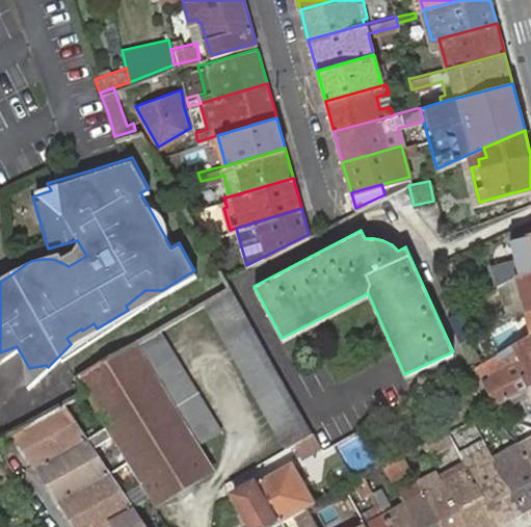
[(530,270),(530,231),(509,237),(520,273),(530,270)]
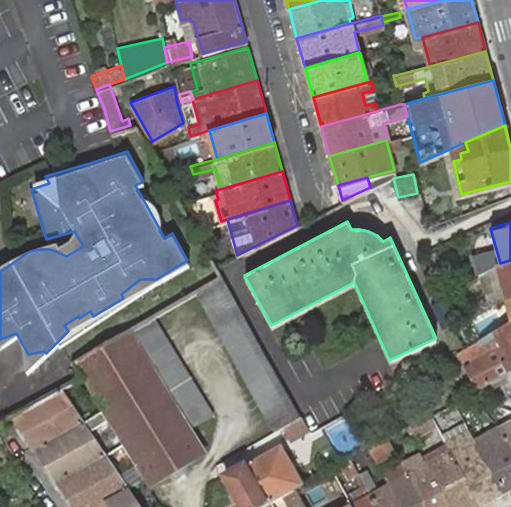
[(486,304),(506,299),(510,297),(510,260),(500,263),(496,264),(478,273),(486,304)]
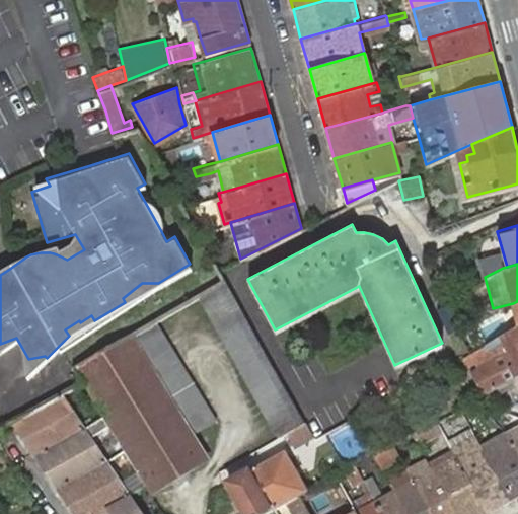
[(303,420),(225,279),(200,293),(278,434),(303,420)]
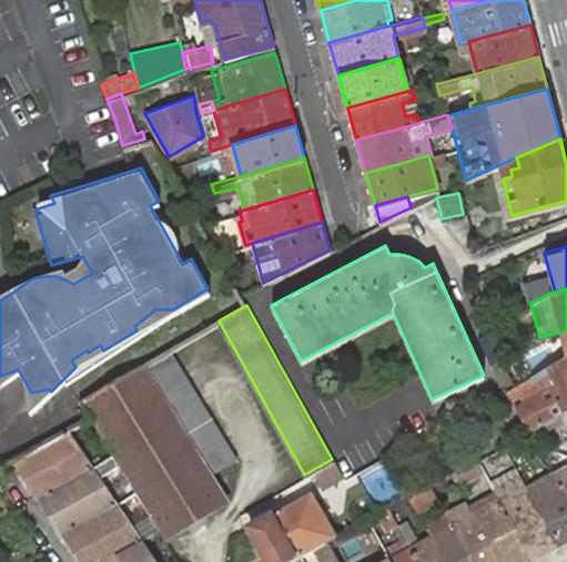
[(149,323),(173,309),(155,309),(145,317),(134,326),(137,330),(149,323)]
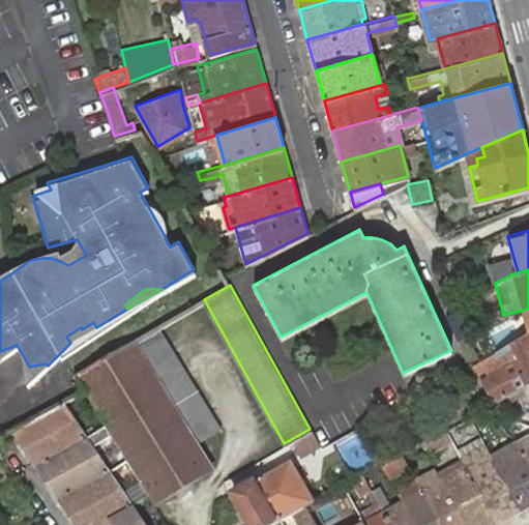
[(84,334),(96,327),(93,322),(82,329),(81,327),(66,337),(70,343),(83,332),(84,334)]
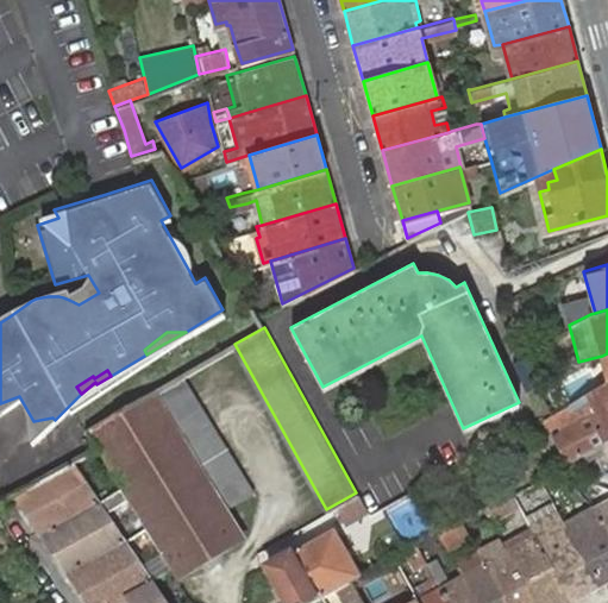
[(252,489),(181,375),(88,427),(179,573),(240,535),(223,506),(252,489)]
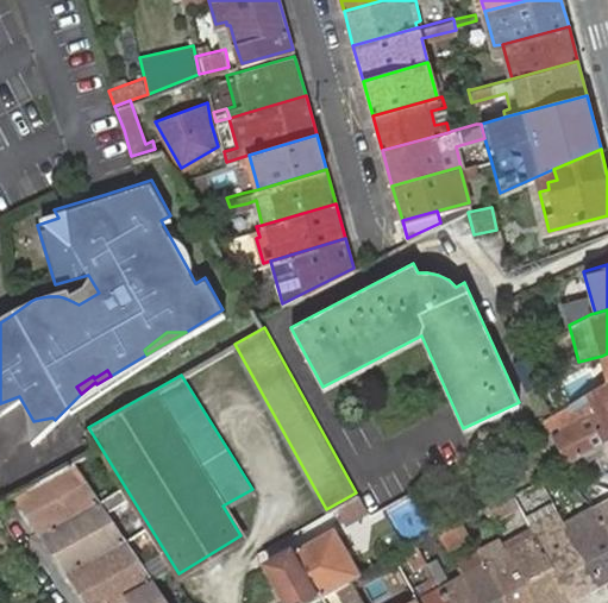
[(607,381),(587,393),(596,410),(553,434),(566,462),(584,452),(607,438),(607,381)]
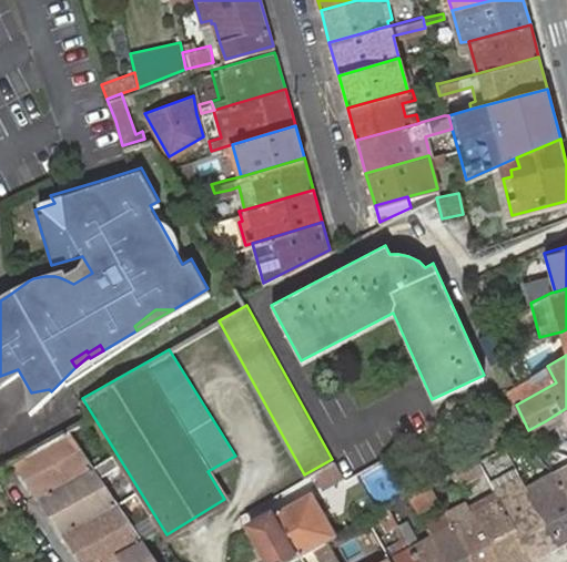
[(513,384),(489,397),(494,405),(510,396),(513,399),(529,390),(522,379),(513,384)]
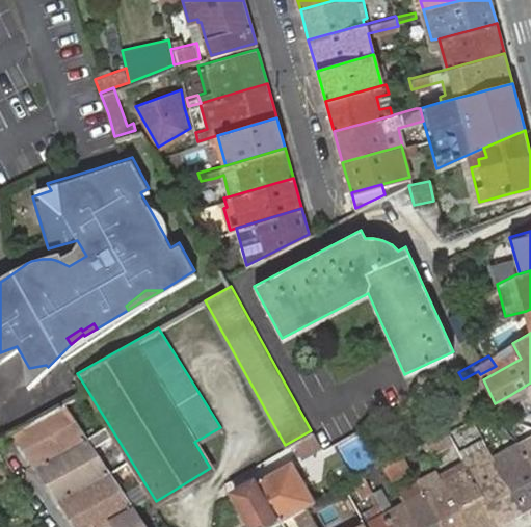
[(28,386),(48,367),(46,365),(29,368),(28,386)]
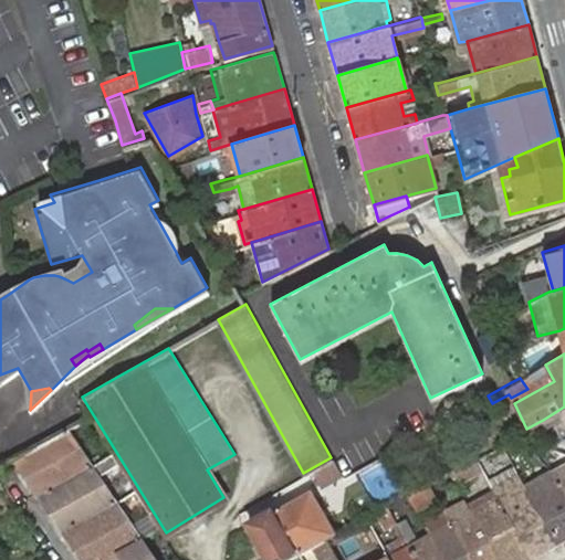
[(564,407),(543,420),(545,425),(563,416),(564,420),(564,407)]
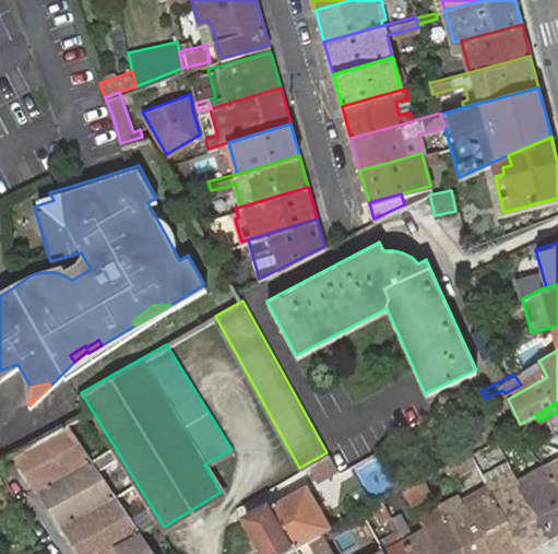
[(64,423),(13,451),(37,487),(88,458),(64,423)]
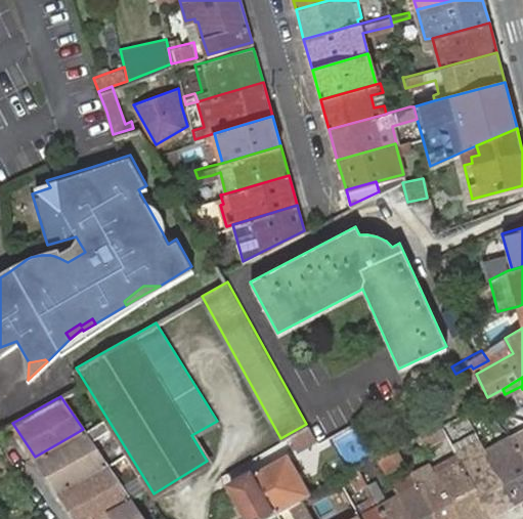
[(503,412),(493,408),(488,414),(496,422),(503,412)]
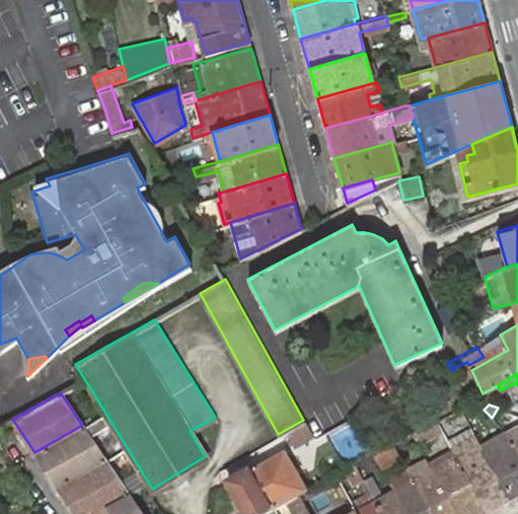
[(102,413),(82,425),(34,452),(46,469),(57,487),(105,459),(87,433),(107,422),(102,413)]
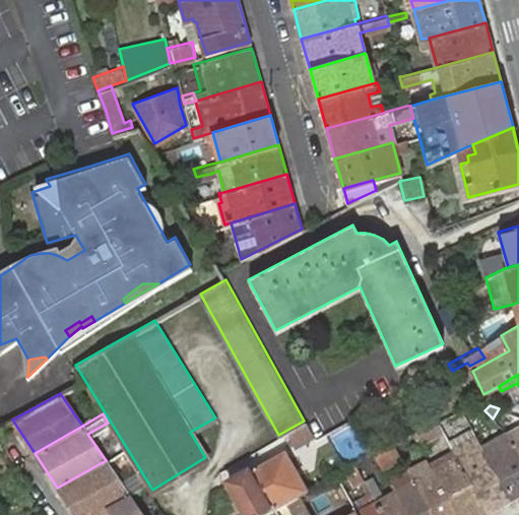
[(435,419),(411,430),(418,442),(434,435),(441,430),(435,419)]
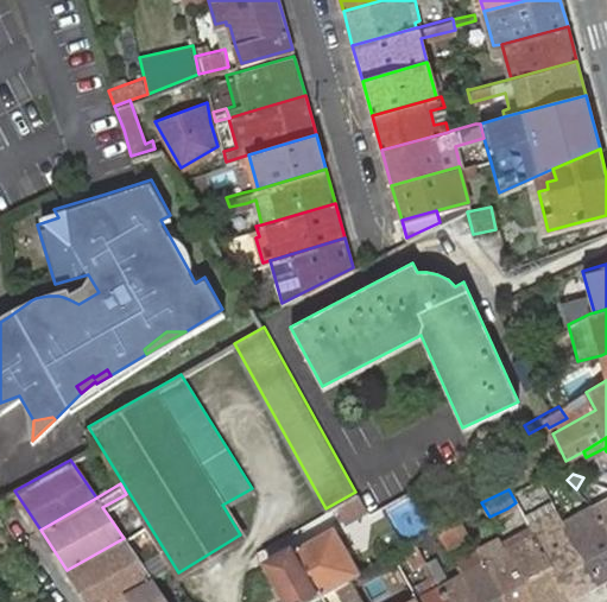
[(606,499),(594,506),(606,528),(606,499)]
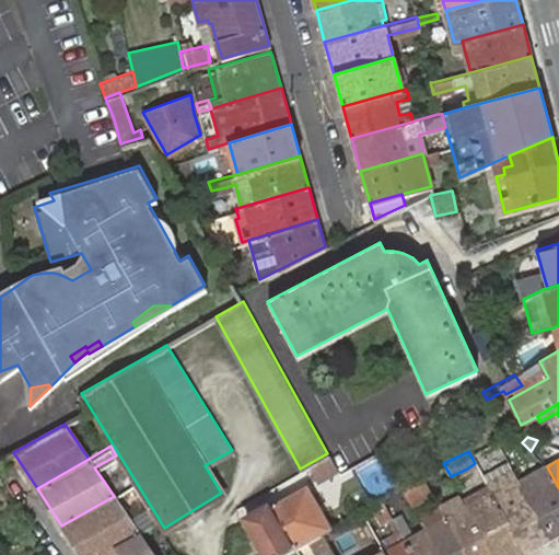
[(443,463),(423,475),(430,487),(451,476),(443,463)]
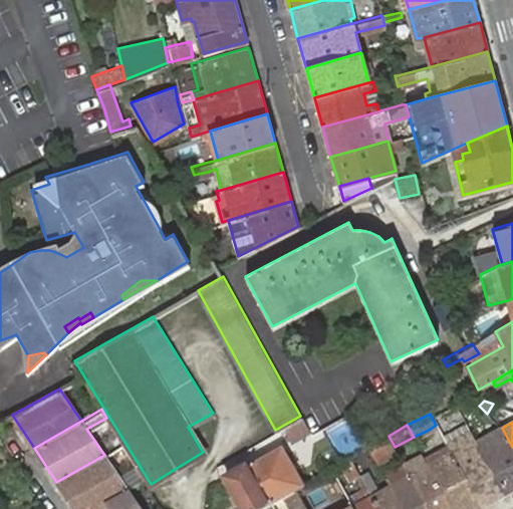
[(501,426),(499,427),(476,439),(505,492),(512,487),(512,447),(502,428),(501,426)]
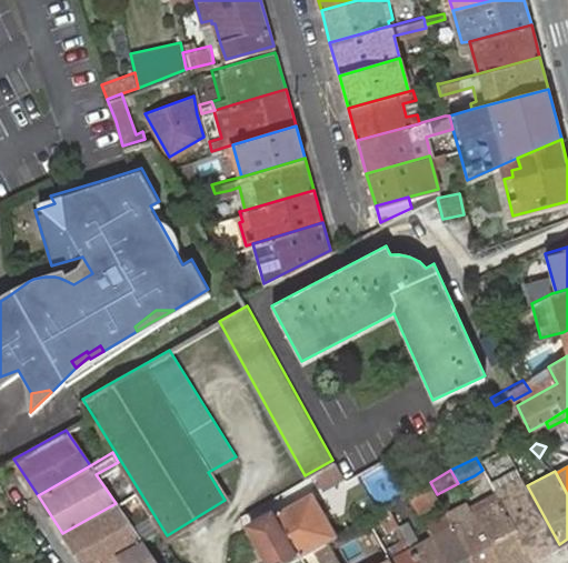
[(527,485),(526,486),(521,488),(516,476),(494,489),(496,493),(532,559),(559,544),(527,485)]
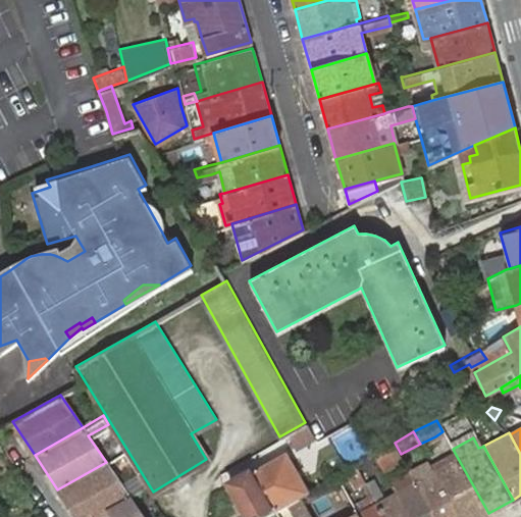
[(395,443),(374,454),(381,464),(394,458),(402,472),(409,468),(406,464),(401,454),(395,443)]
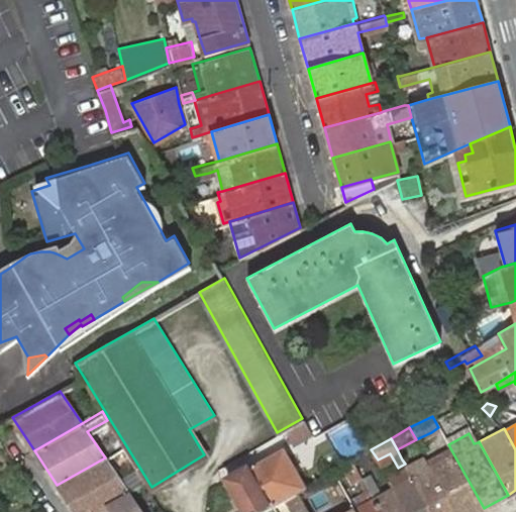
[(299,490),(305,487),(283,446),(226,479),(245,511),(259,511),(274,504),(299,490)]
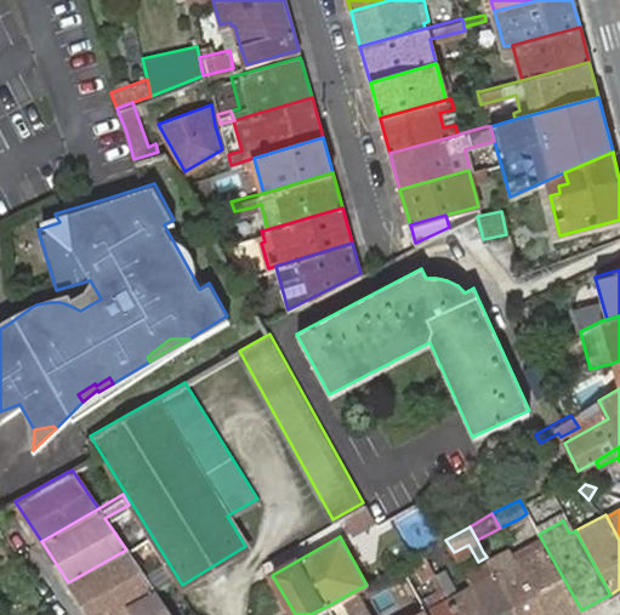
[(547,614),(572,614),(581,610),(541,539),(513,553),(547,614)]
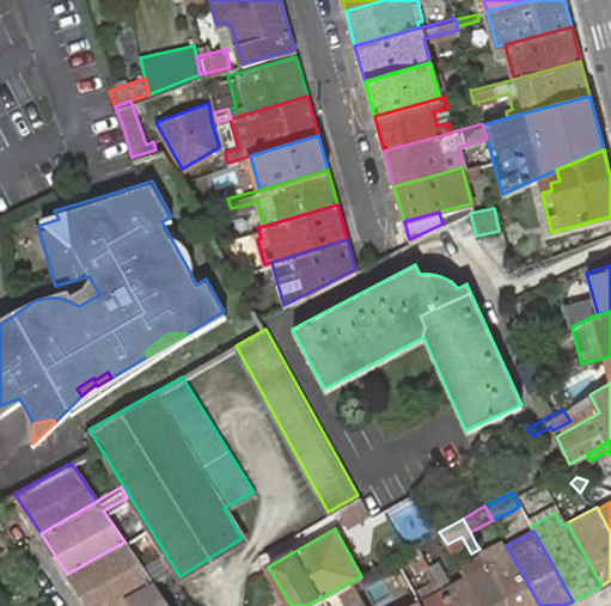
[(476,544),(480,549),(483,555),(511,605),(539,605),(506,545),(503,540),(489,548),(484,540),(476,544)]
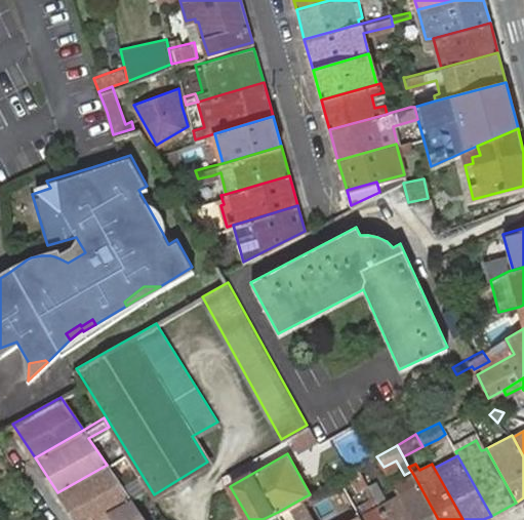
[(90,519),(129,498),(107,465),(57,492),(76,519),(90,519)]
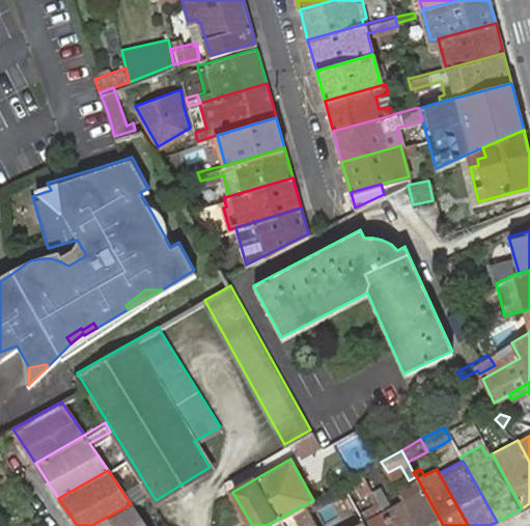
[(371,488),(363,472),(352,478),(360,494),(371,488)]
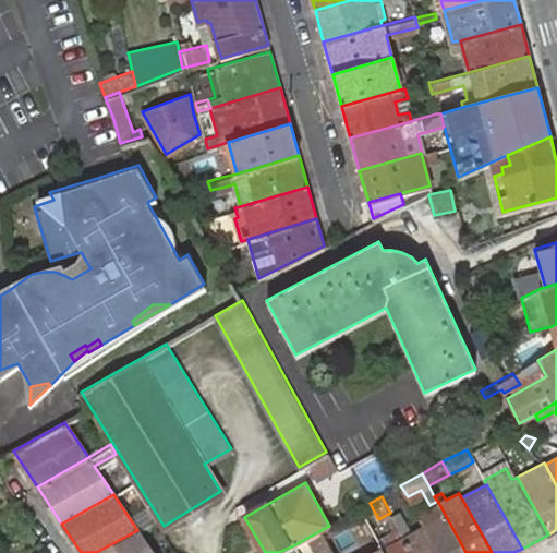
[(465,552),(440,506),(419,518),(423,526),(438,552),(465,552)]
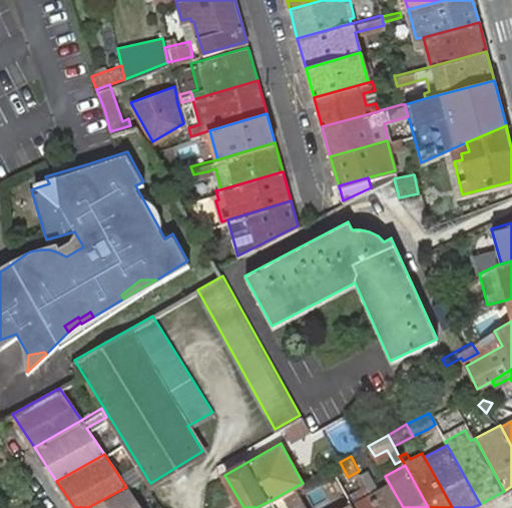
[(378,507),(403,507),(389,483),(376,490),(371,481),(365,468),(359,471),(366,484),(378,507)]
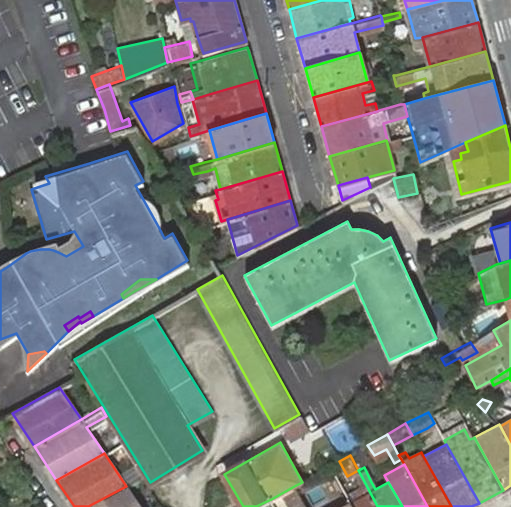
[(296,485),(307,506),(314,506),(309,497),(313,495),(305,480),(302,482),(296,485)]
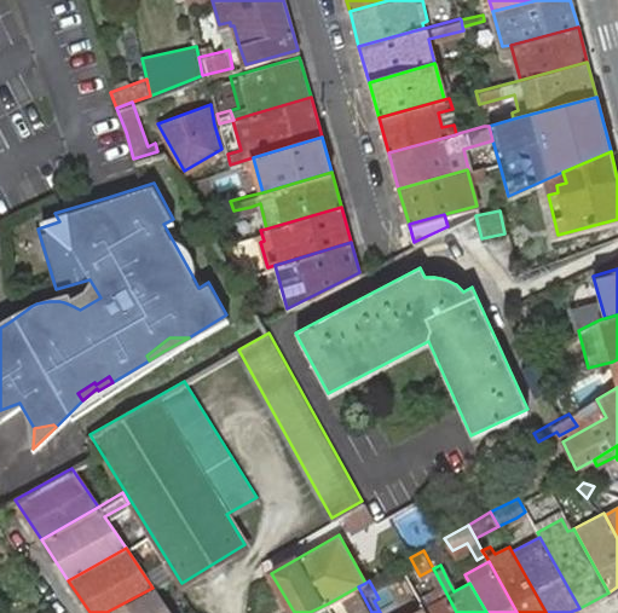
[(427,612),(456,612),(442,584),(428,591),(419,596),(420,597),(425,608),(427,612)]
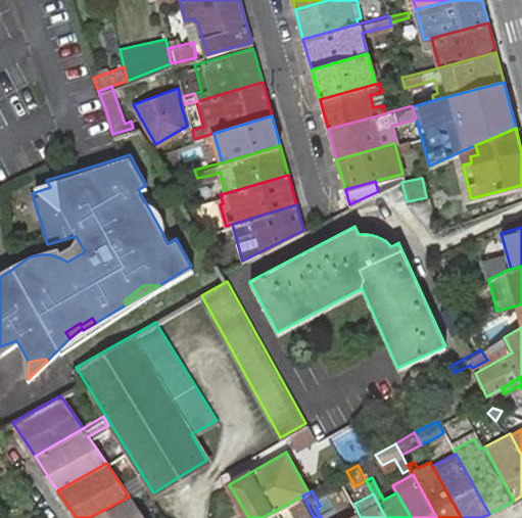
[(314,517),(302,496),(277,510),(281,517),(289,517),(296,515),(297,517),(314,517)]
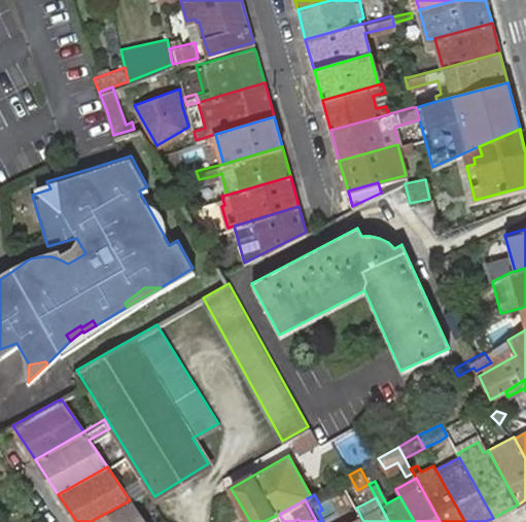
[(143,521),(130,500),(91,521),(143,521)]
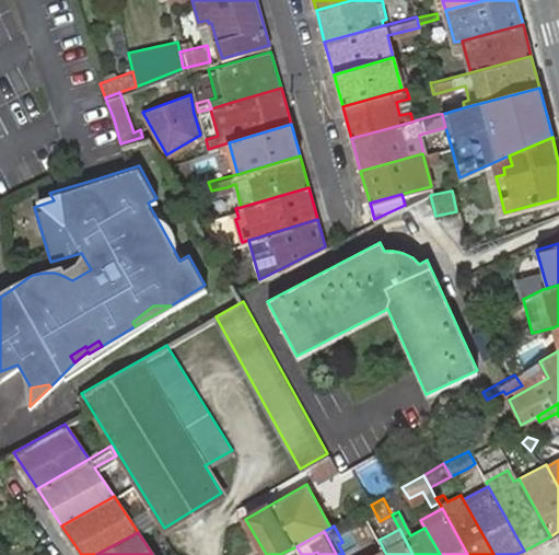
[(375,554),(384,551),(380,541),(353,554),(375,554)]
